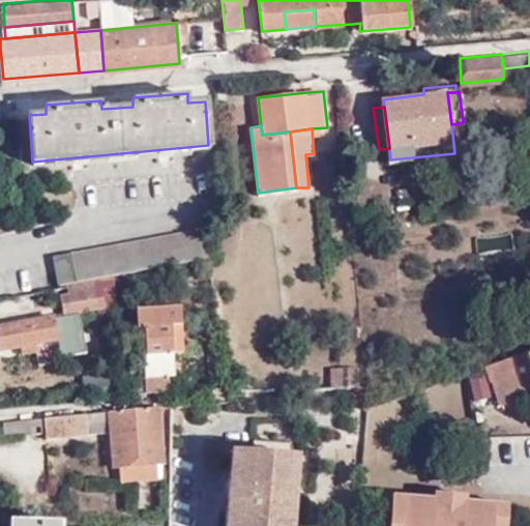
[(59,283),(210,256),(204,227),(55,255),(59,283)]
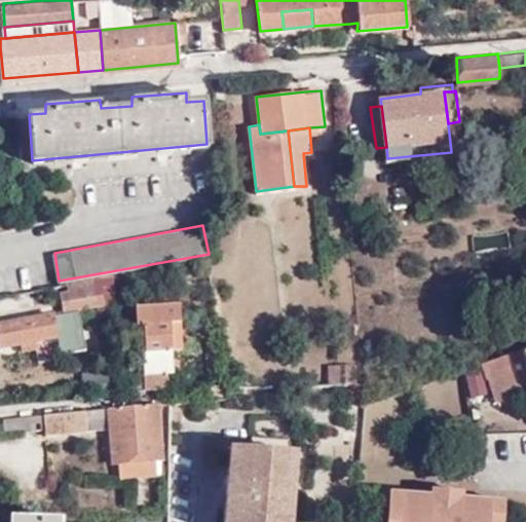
[(159,289),(155,265),(124,270),(128,295),(159,289)]
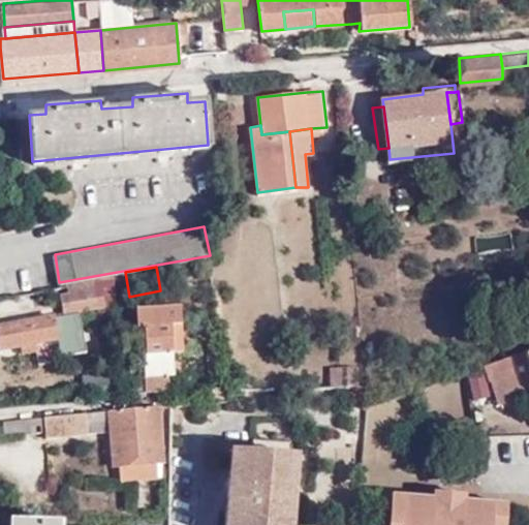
[(115,274),(67,283),(68,290),(60,292),(64,310),(0,322),(0,345),(0,347),(59,336),(58,333),(74,331),(71,309),(116,301),(115,274)]
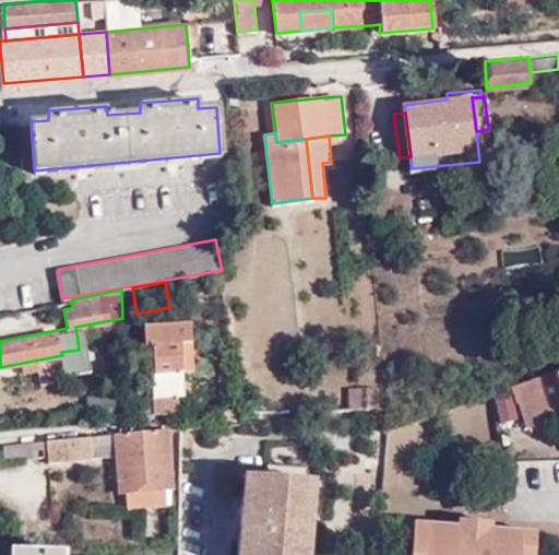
[(176,398),(176,373),(175,344),(190,345),(189,326),(143,327),(143,353),(152,353),(152,380),(137,381),(138,416),(152,416),(152,412),(177,411),(176,398)]
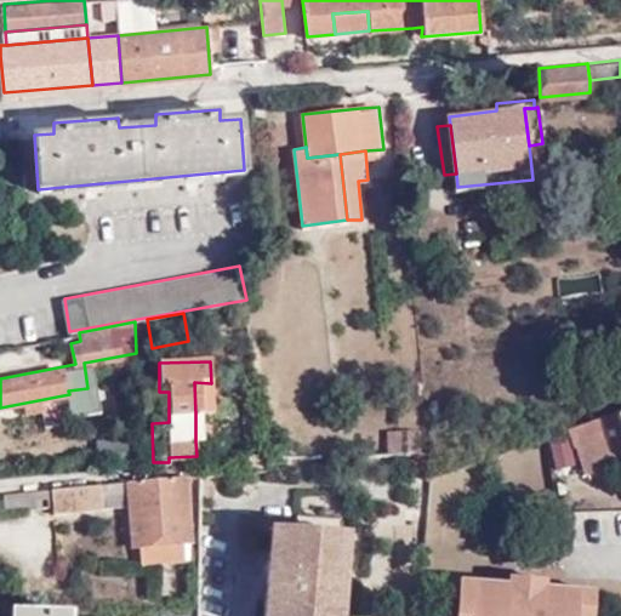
[(194,382),(195,414),(209,414),(212,414),(211,383),(194,382)]
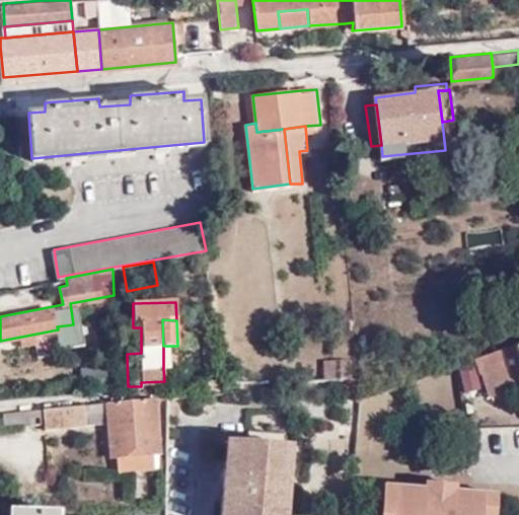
[(518,342),(478,355),(492,395),(518,385),(518,342)]
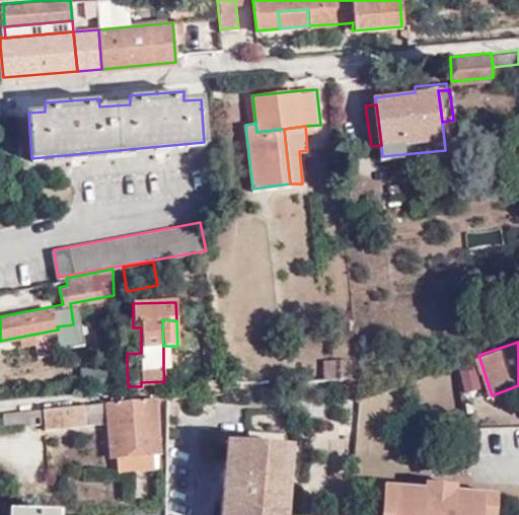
[(174,346),(163,346),(163,369),(174,369),(174,346)]
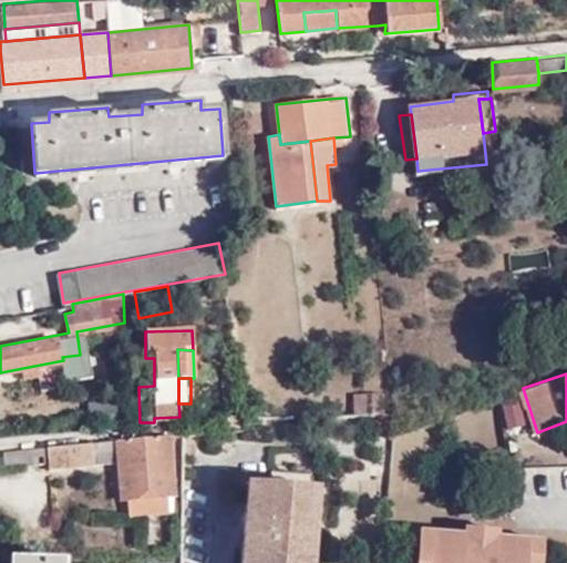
[(353,411),(379,410),(379,402),(381,399),(380,391),(353,391),(353,411)]
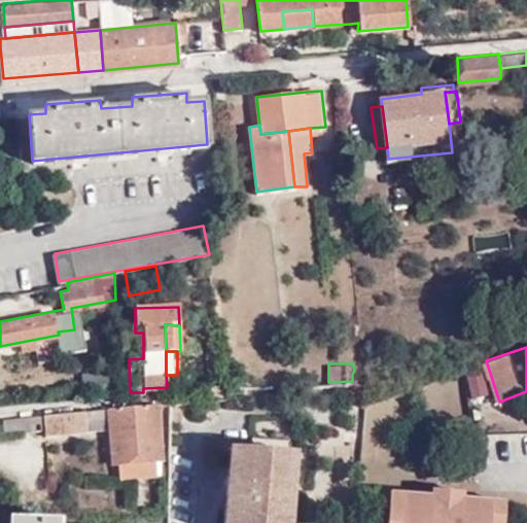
[(229,396),(226,386),(210,388),(211,397),(229,396)]
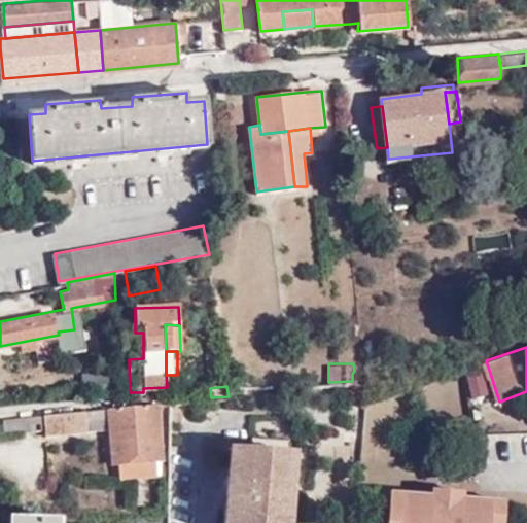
[(163,459),(157,404),(108,408),(113,463),(117,462),(153,460),(163,459)]
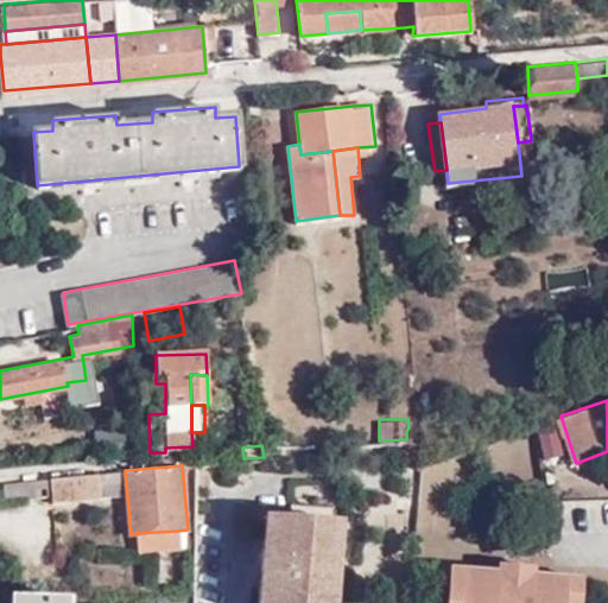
[(99,496),(97,473),(4,481),(5,497),(52,494),(52,501),(99,496)]
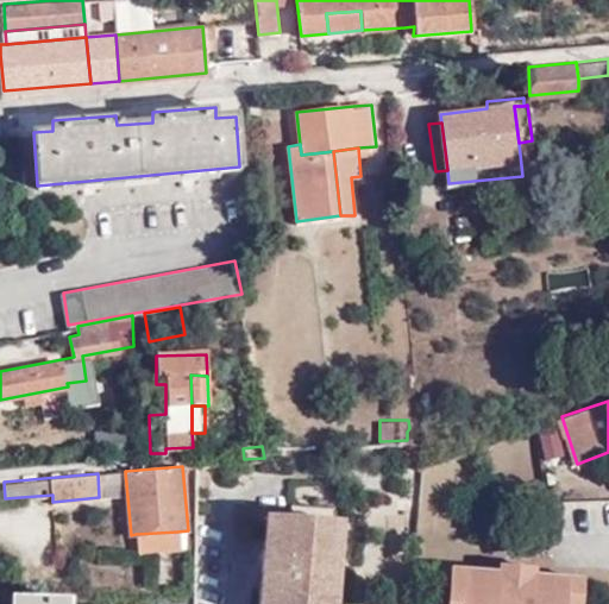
[(334,603),(340,523),(267,520),(259,603),(334,603)]
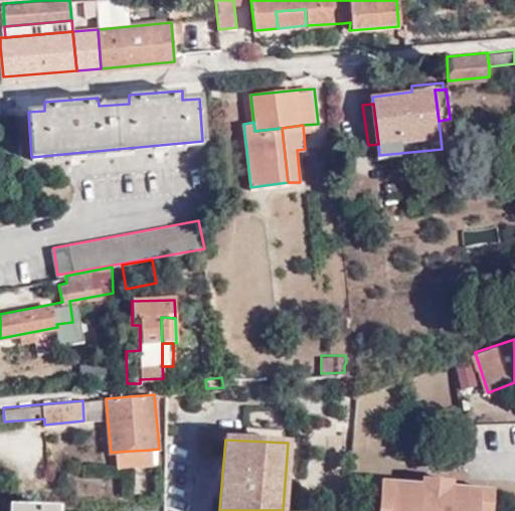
[(152,464),(150,450),(115,452),(116,468),(152,464)]
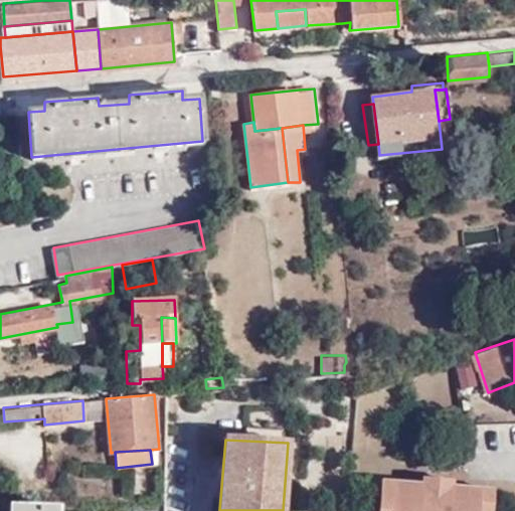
[(453,491),(453,484),(453,478),(423,476),(422,482),(421,502),(430,503),(430,499),(440,491),(453,491)]
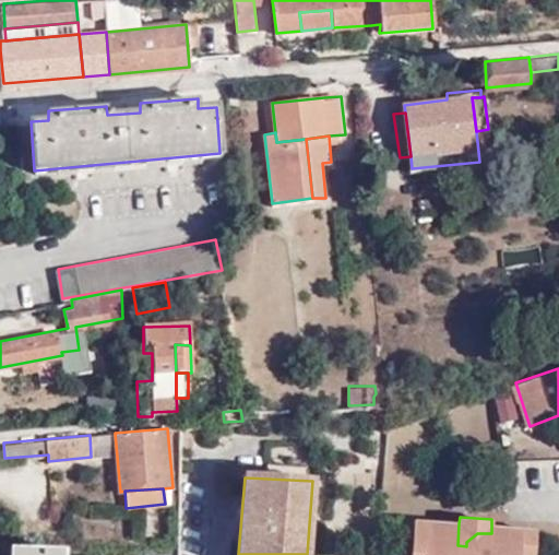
[(425,553),(428,521),(414,520),(412,552),(425,553)]
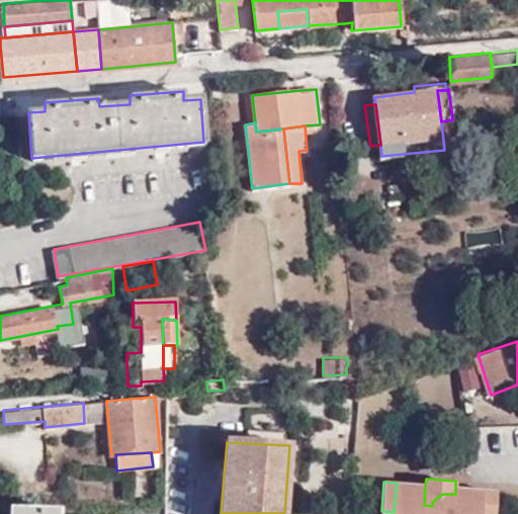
[(483,513),(486,489),(455,487),(455,494),(442,494),(432,502),(432,506),(424,505),(425,485),(397,483),(394,512),(393,513),(483,513)]
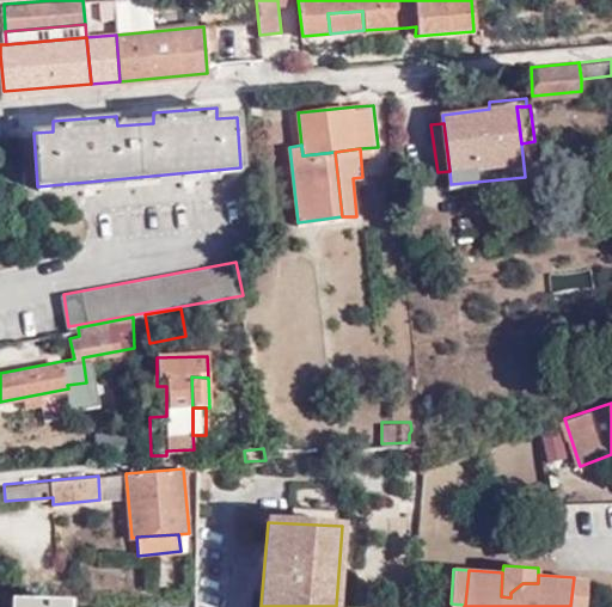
[(585,606),(588,580),(574,577),(570,606),(585,606)]
